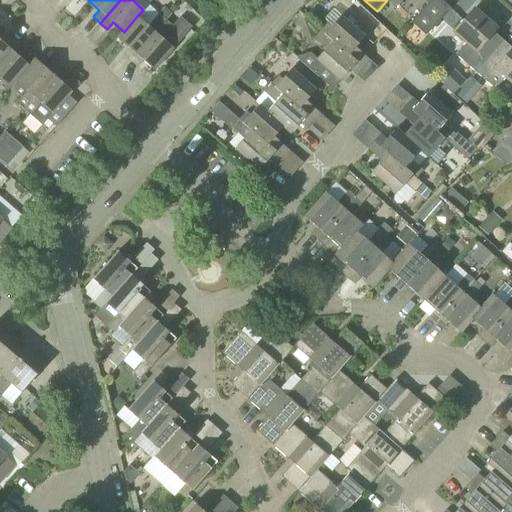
[(451,8),(441,0),(431,0),(412,22),(426,35),(451,8)]
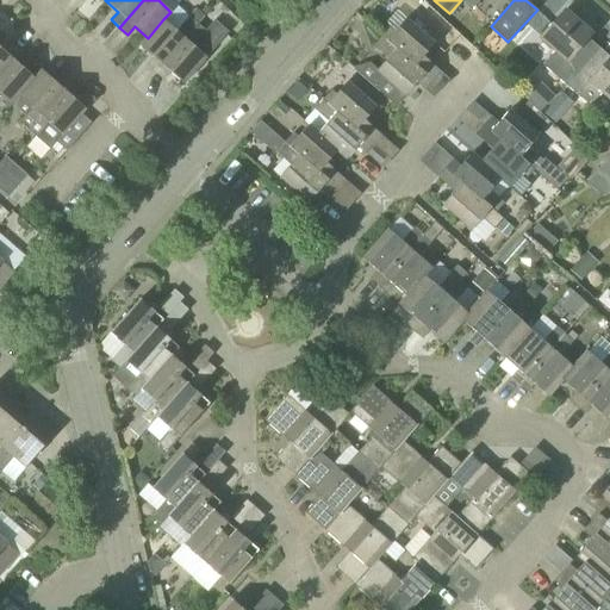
[(197,10),(190,17),(198,25),(205,17),(197,10)]
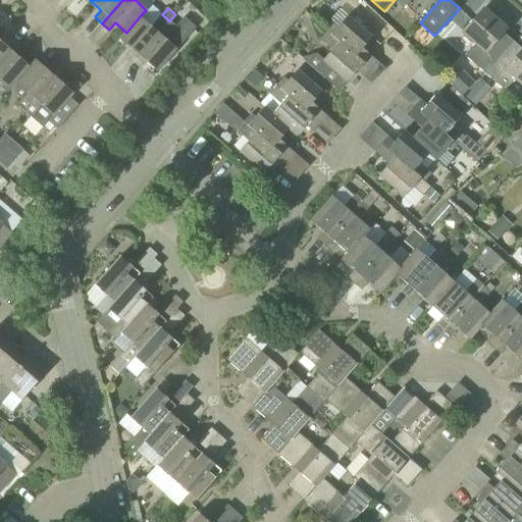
[(483,9),(463,33),(476,44),(465,56),(484,73),(509,47),(499,39),(507,30),(483,9)]
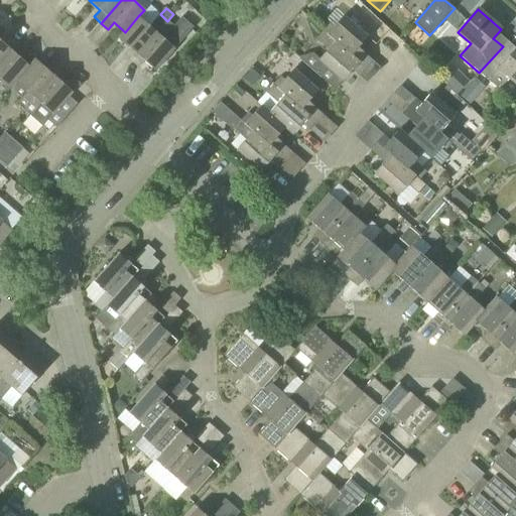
[(125,32),(119,38),(130,48),(124,55),(131,61),(167,21),(160,14),(149,26),(139,17),(138,16),(125,32)]
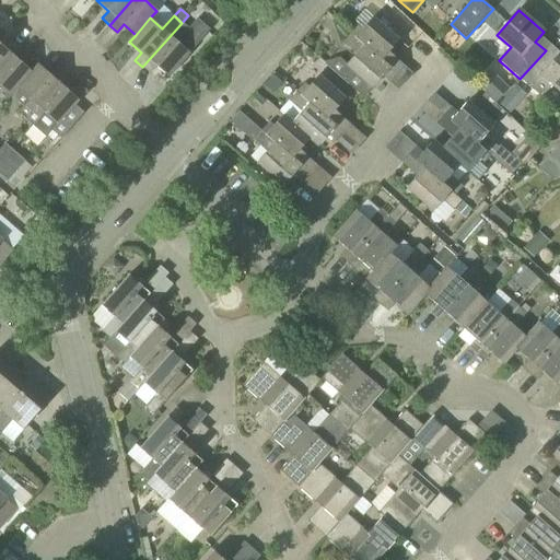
[(359,24),(351,34),(397,74),(405,66),(389,53),(399,41),(373,18),(363,28),(359,24)]
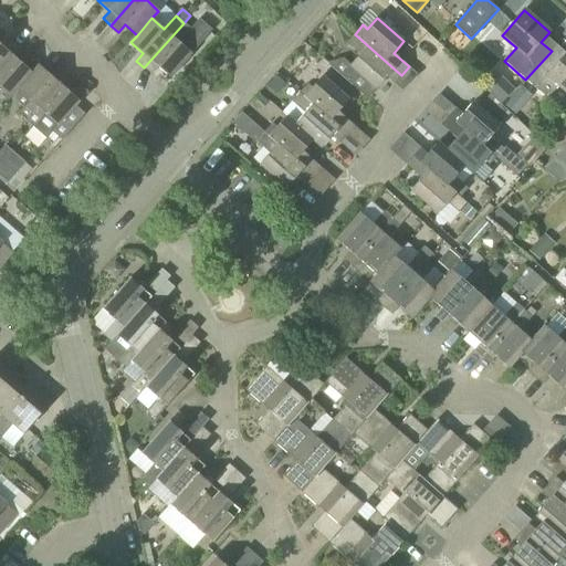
[(184,23),(144,67),(152,75),(158,67),(171,79),(192,54),(180,43),(191,30),(184,23)]
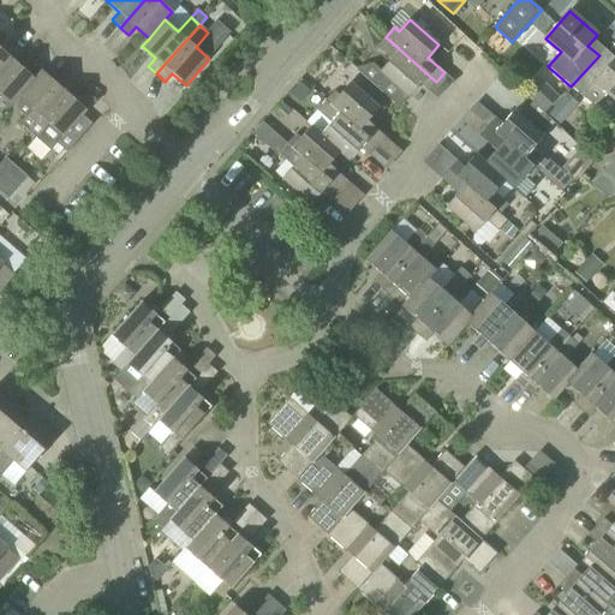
[(374,64),(358,69),(395,101),(404,93),(410,97),(421,84),(429,91),(436,82),(386,37),(377,47),(392,59),(382,70),(374,64)]
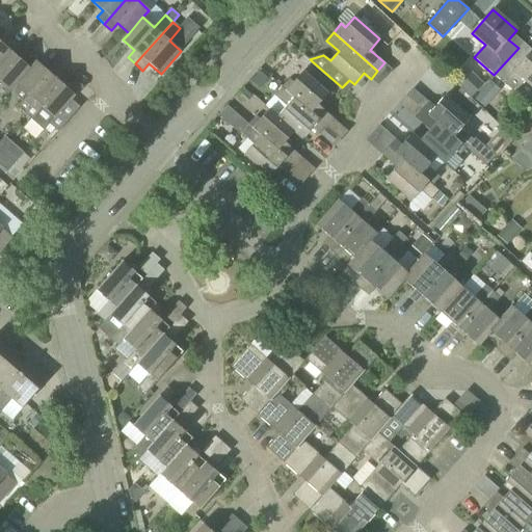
[(0,67),(19,46),(11,38),(5,46),(0,41),(0,67)]
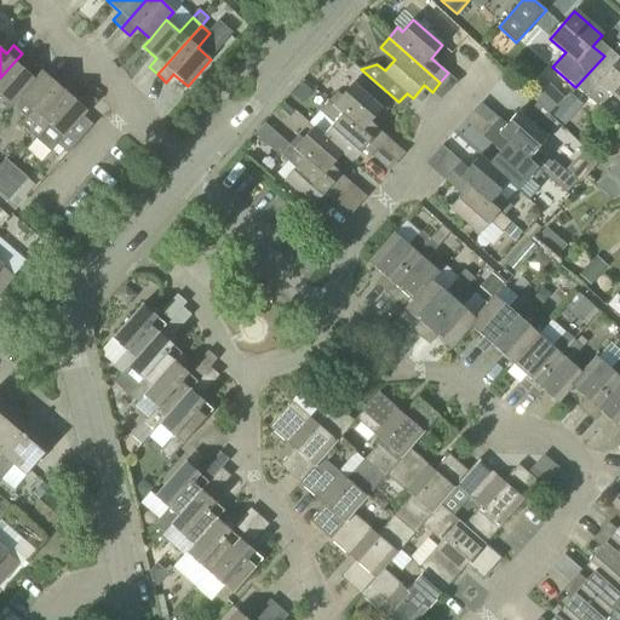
[(22,53),(0,78),(0,95),(13,108),(21,99),(36,80),(23,69),(30,61),(22,53)]
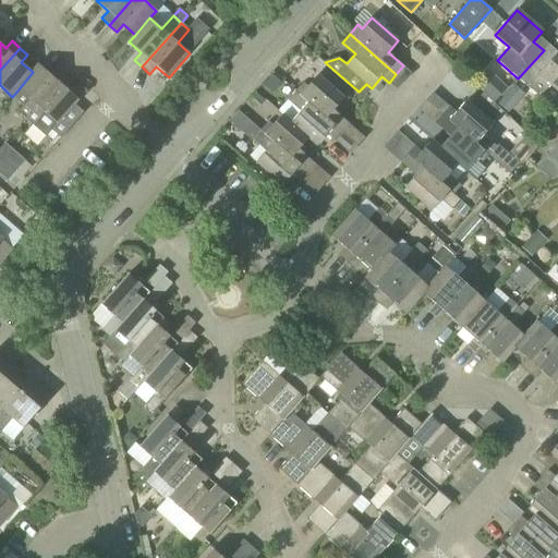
[(544,50),(518,79),(540,97),(552,84),(557,89),(557,53),(554,59),(544,50)]
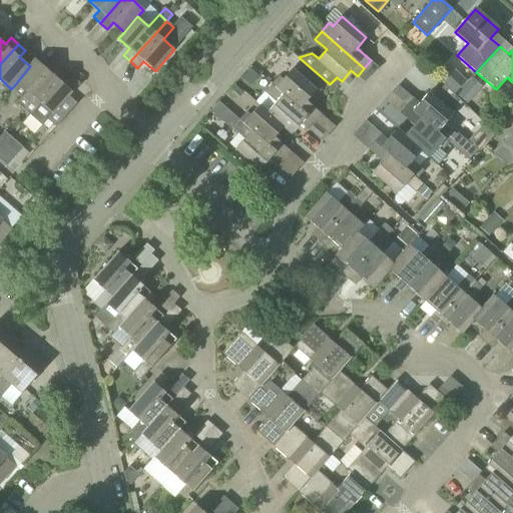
[(30,66),(17,82),(27,91),(17,103),(24,109),(60,69),(53,62),(47,69),(36,59),(30,66)]
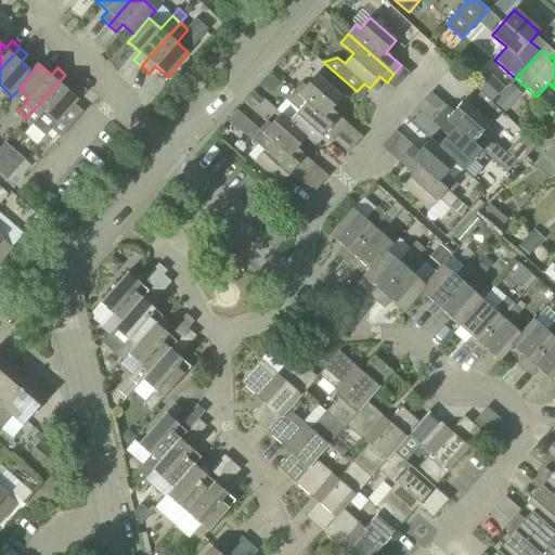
[(302,82),(294,91),(340,131),(347,124),(332,110),(343,98),(336,93),(345,82),(328,68),(320,78),(317,75),(307,86),(302,82)]
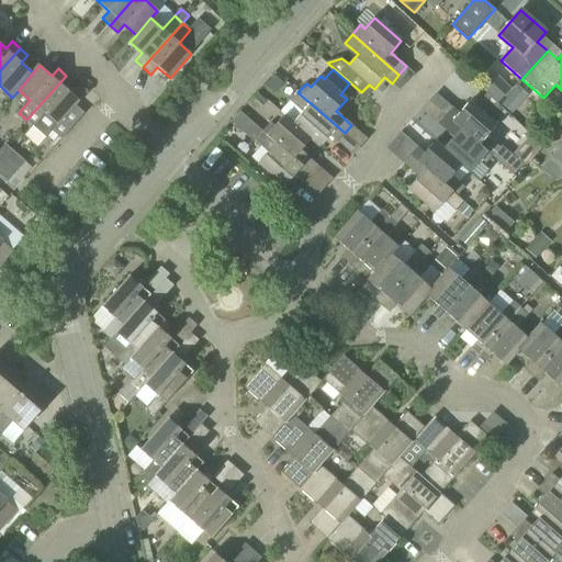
[(494,72),(481,86),(498,102),(510,89),(494,72)]
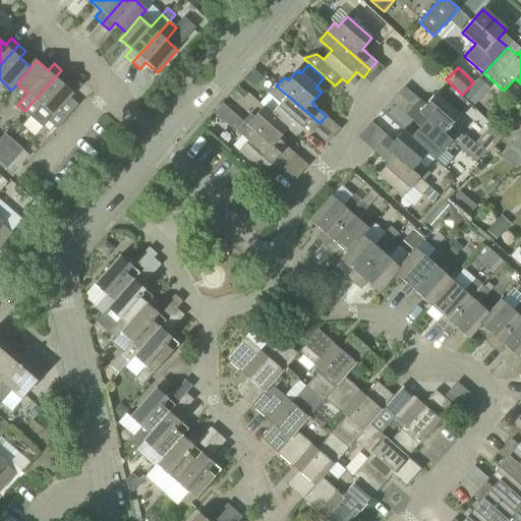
[(78,105),(70,97),(73,93),(62,82),(68,76),(61,70),(24,111),(42,127),(48,121),(57,129),(78,105)]
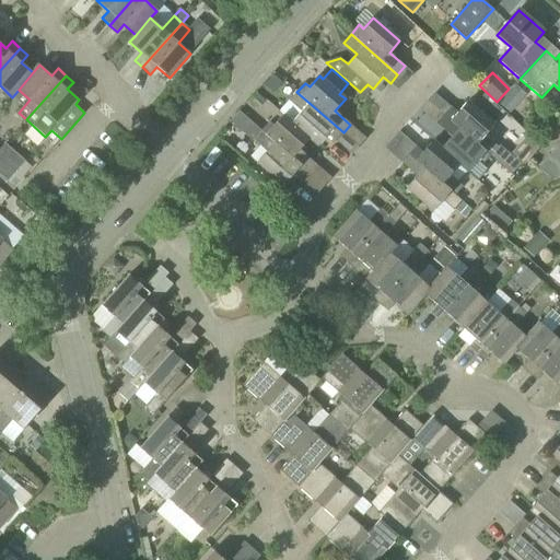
[(273,78),(267,85),(277,94),(284,86),(273,78)]
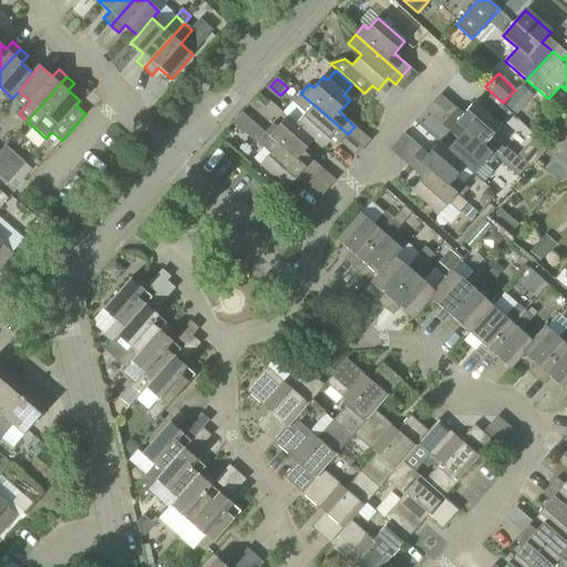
[(306,114),(297,124),(313,141),(322,148),(333,136),(340,143),(348,134),(300,93),(292,102),(306,114)]
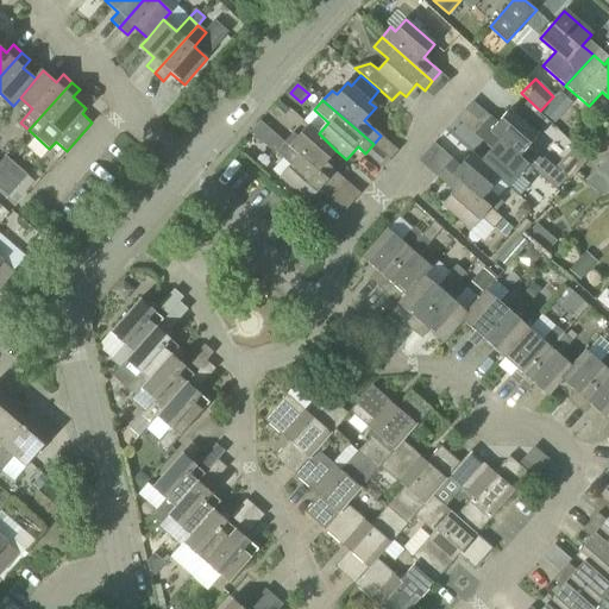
[(278,101),(270,111),(281,119),(289,110),(278,101)]
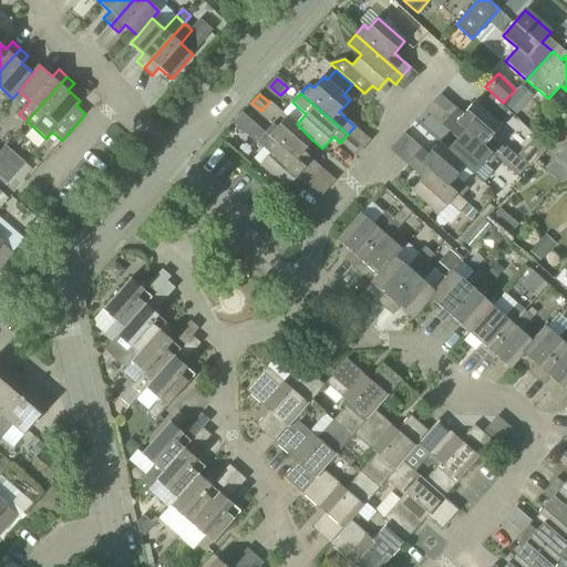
[(512,100),(506,105),(516,114),(521,107),(512,100)]
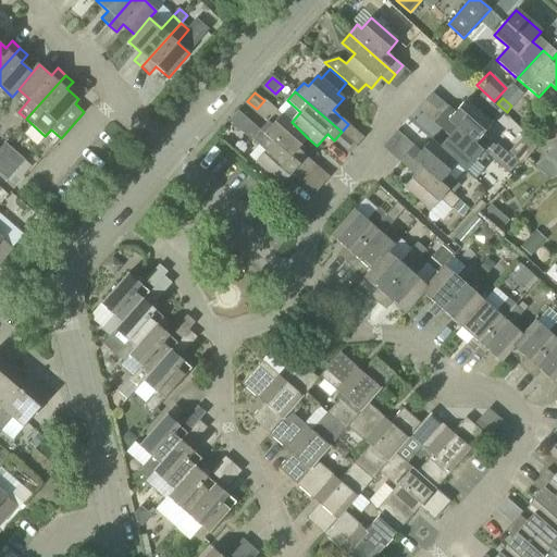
[(449,107),(442,114),(487,156),(489,155),(509,173),(515,165),(495,148),(495,147),(483,135),(493,124),(466,101),(456,112),(449,107)]
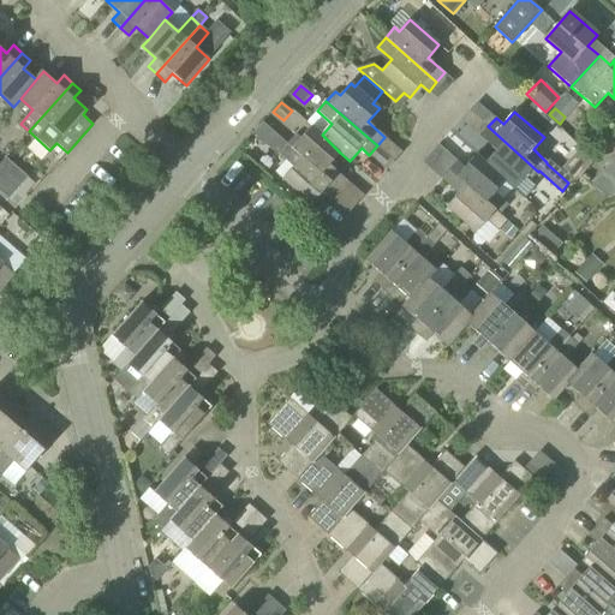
[(302,138),(297,135),(288,144),(339,189),(347,180),(329,165),(340,153),(322,135),(312,126),(302,138)]
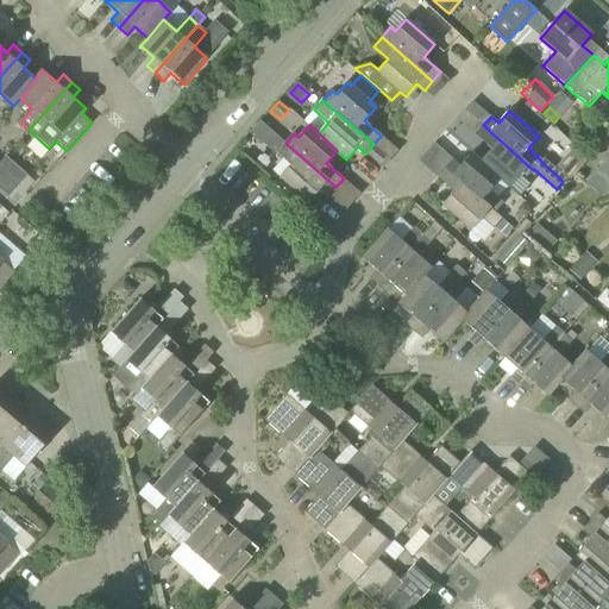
[(491,149),(481,162),(500,179),(500,180),(509,187),(520,175),(525,180),(533,170),(483,125),(475,135),(491,149)]
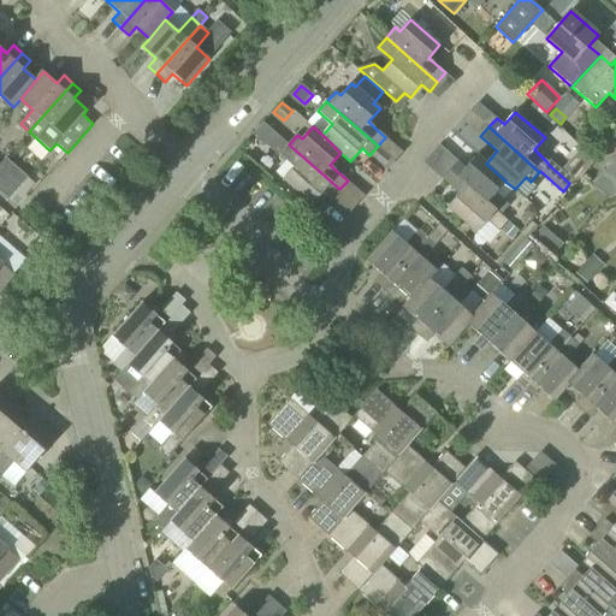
[(279,154),(294,167),(283,179),(313,205),(324,191),(331,199),(339,189),(289,144),(279,154)]
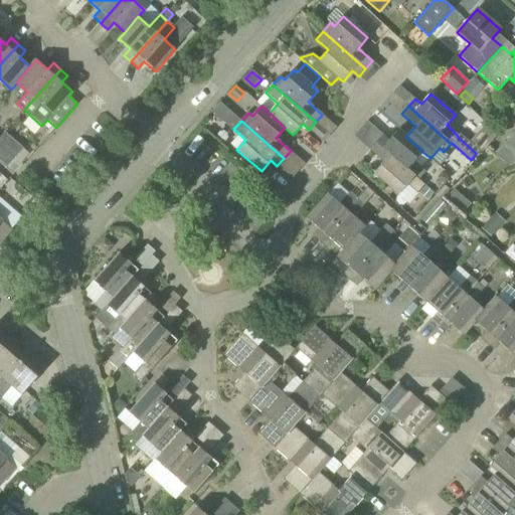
[(383,135),(376,143),(419,180),(426,172),(414,161),(422,152),(422,151),(406,137),(399,130),(389,141),(383,135)]
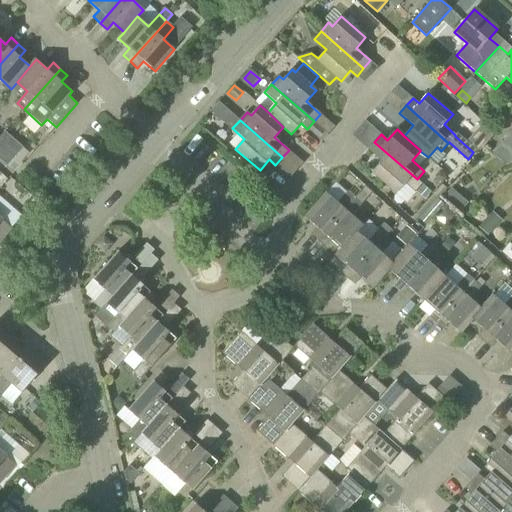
[(374,142),(367,149),(382,162),(372,172),(396,194),(405,184),(409,187),(415,192),(415,191),(422,183),(417,179),(374,142)]
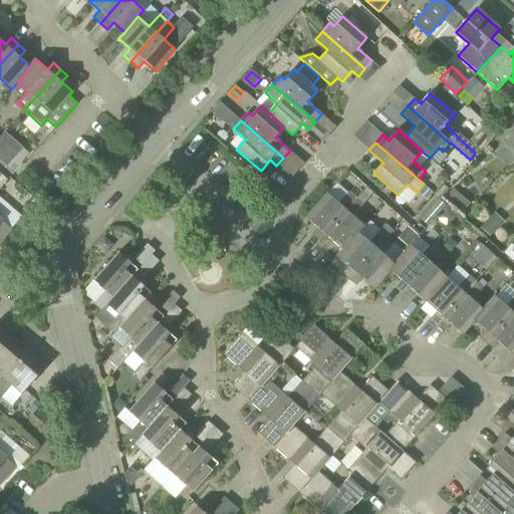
[(0,150),(0,159),(7,166),(17,154),(6,144),(0,150)]
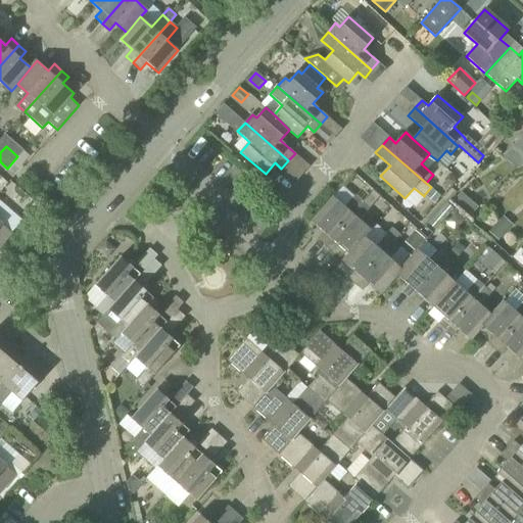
[(431,187),(424,195),(425,196),(434,203),(440,196),(431,188),(431,187)]
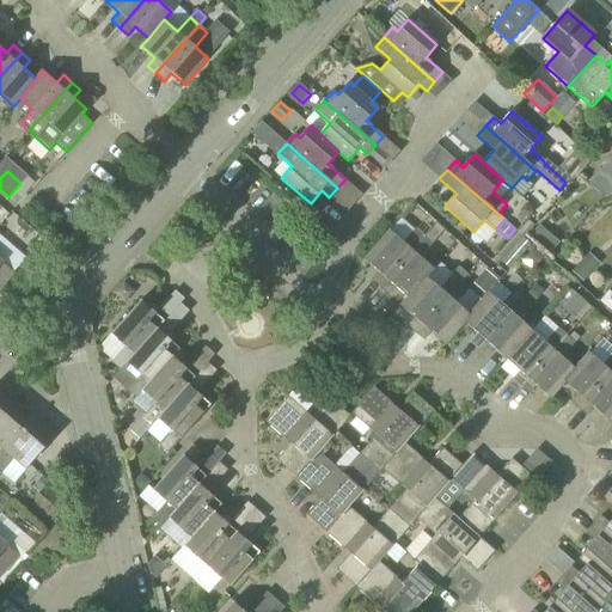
[(396,287),(408,298),(427,277),(434,269),(421,258),(446,230),(436,222),(424,236),(380,287),(389,294),(396,287)]
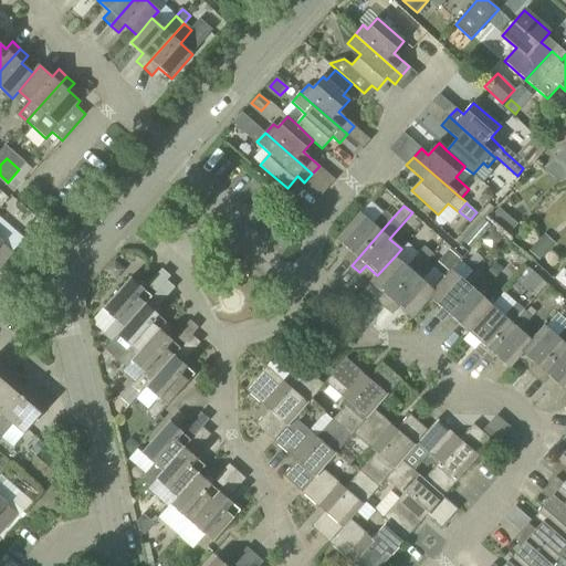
[(343,259),(352,265),(392,218),(385,211),(374,224),(362,213),(337,240),(349,251),(343,259)]
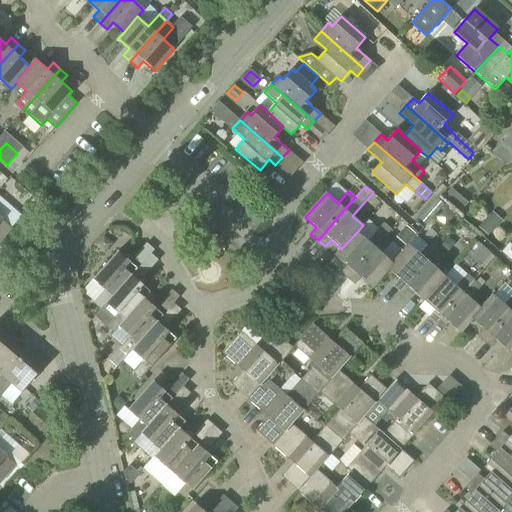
[(451,192),(444,200),(460,214),(467,206),(451,192)]
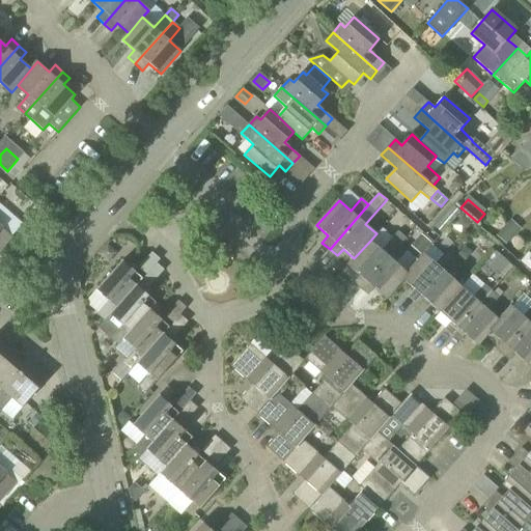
[(450,222),(457,214),(453,210),(446,219),(450,222)]
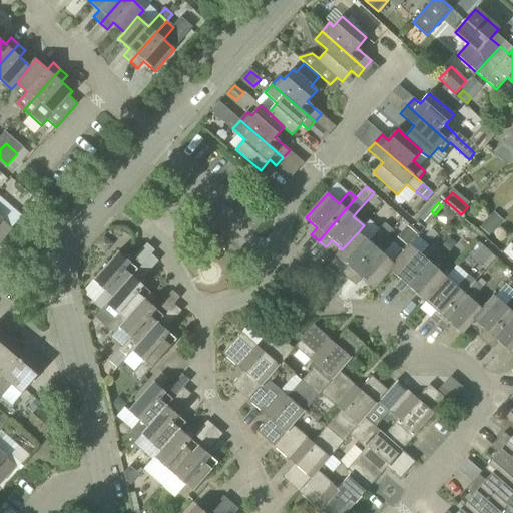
[(394,214),(387,221),(393,226),(400,219),(394,214)]
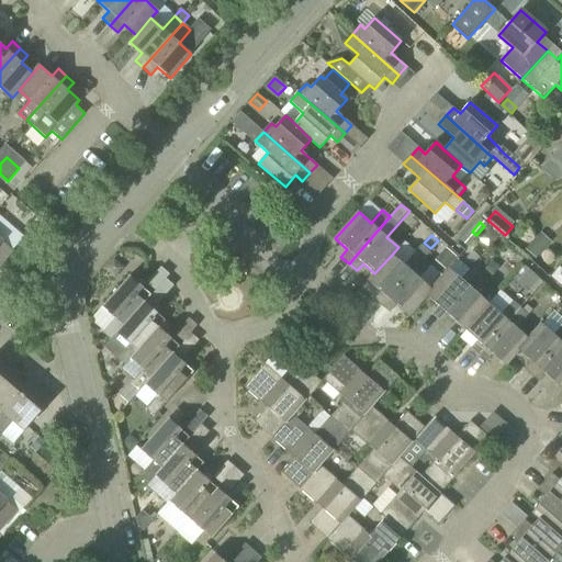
[(538,236),(526,249),(537,259),(548,246),(538,236)]
